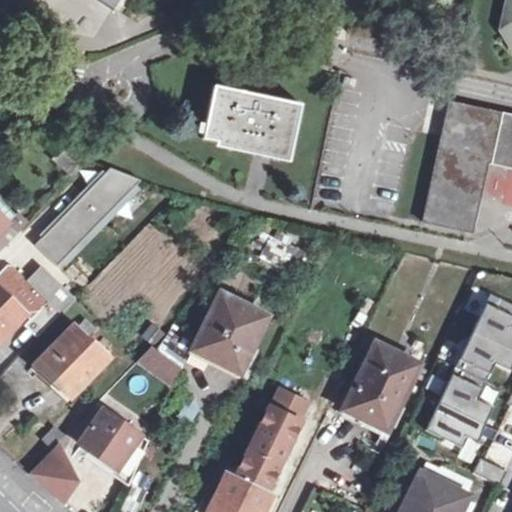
[(511,0),(506,0),(499,37),(506,48),(511,48),(511,0)]
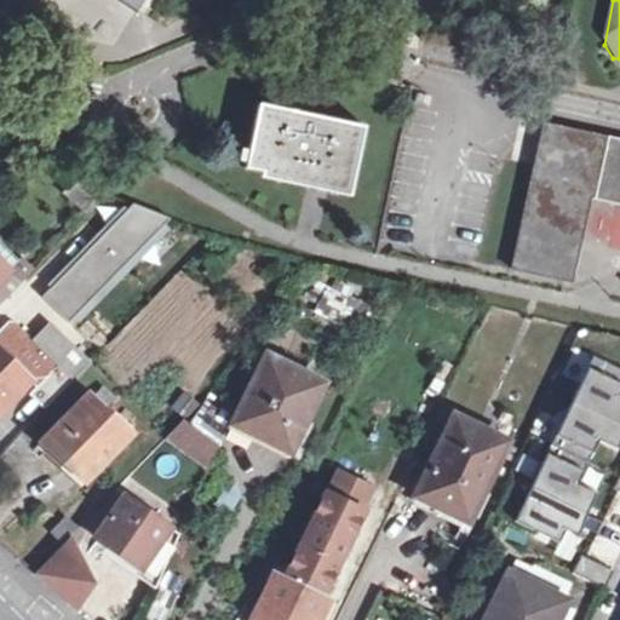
[(363,125),(259,103),(246,166),(349,189),(363,125)]
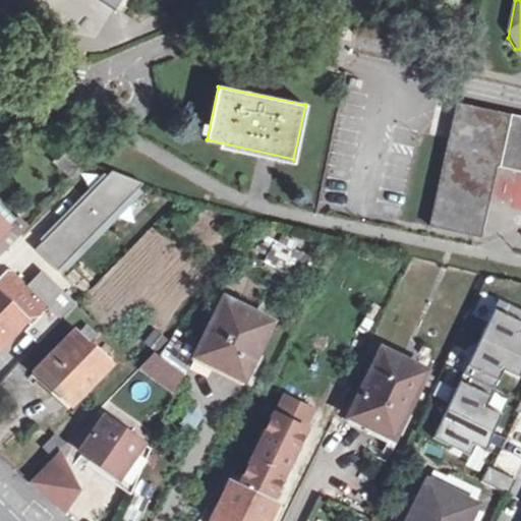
[(520,115),(456,102),(449,133),(429,219),(476,230),(493,158),(520,163),(520,115)]
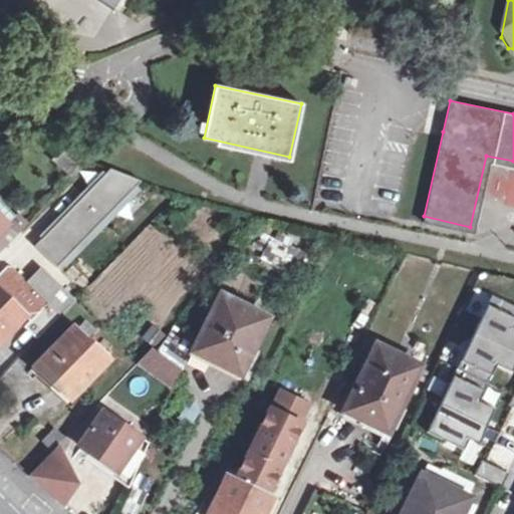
[(111,169),(36,246),(58,267),(142,181),(111,169)]
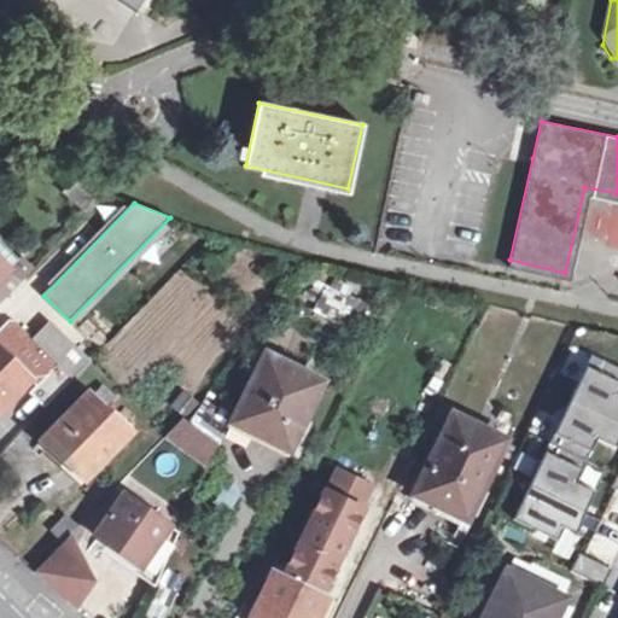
[(0,304),(19,284),(7,272),(9,269),(0,261),(0,304)]
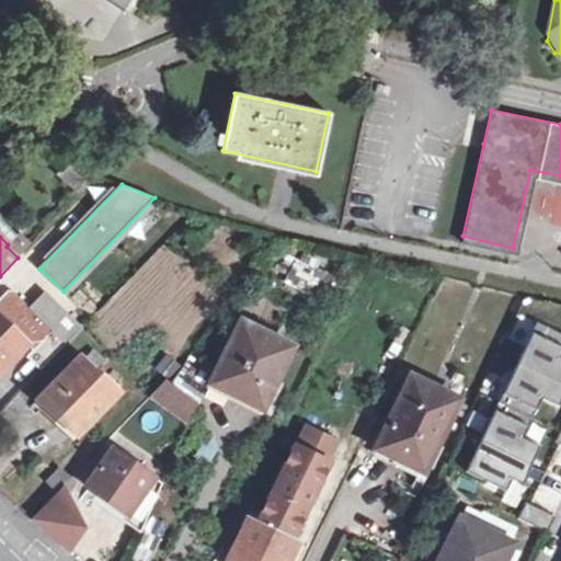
[(46,292),(29,309),(67,345),(83,328),(46,292)]
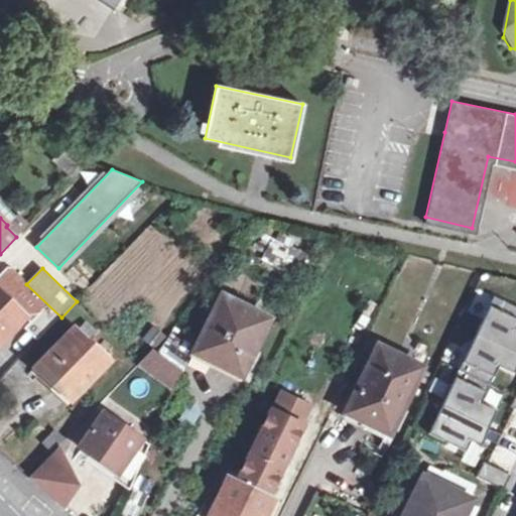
[(0,343),(25,316),(11,302),(25,286),(9,271),(0,281),(0,343)]
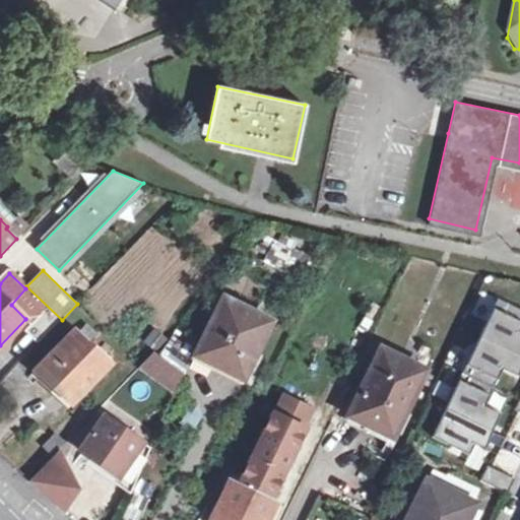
[(270,319),(221,298),(196,355),(220,367),(244,377),(270,319)]
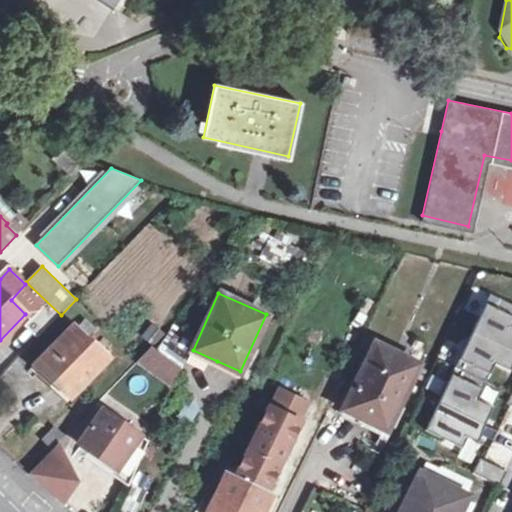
[(511,311),(483,300),(426,444),(471,462),(499,391),(484,386),(493,364),(511,371),(511,330),(509,329),(511,321),(511,311)]
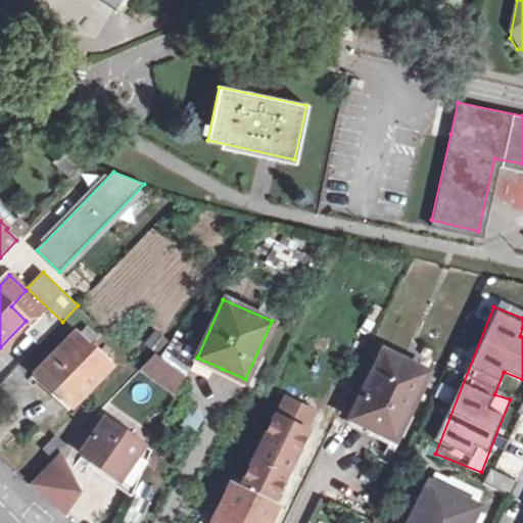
[(61,322),(49,310),(26,333),(38,345),(61,322)]
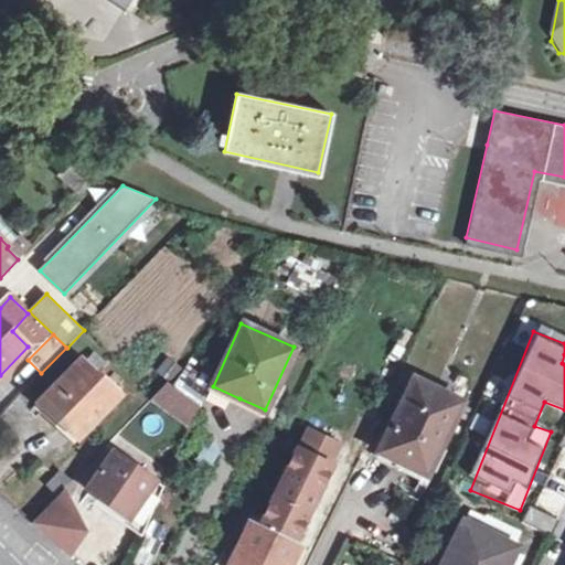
[(53,416),(60,423),(66,417),(84,435),(89,429),(121,396),(83,360),(40,403),(53,416)]
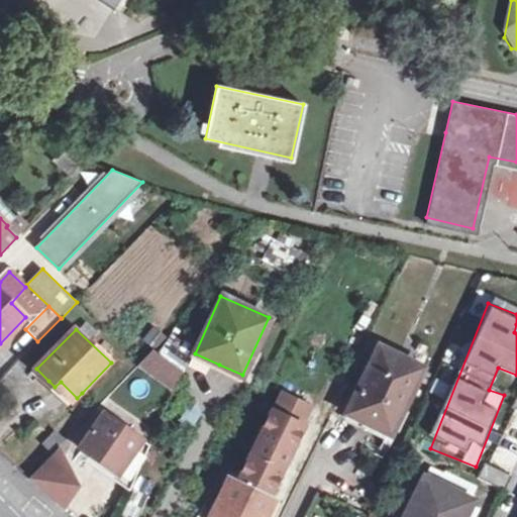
[(421,369),(380,347),(346,413),(389,434),(421,369)]
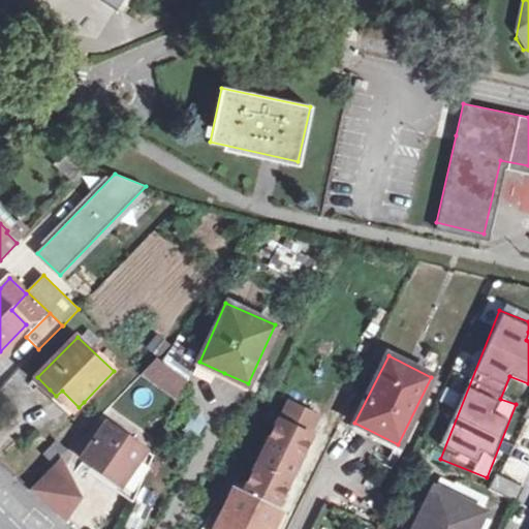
[(147,372),(179,397),(185,382),(161,364),(157,361),(147,372)]
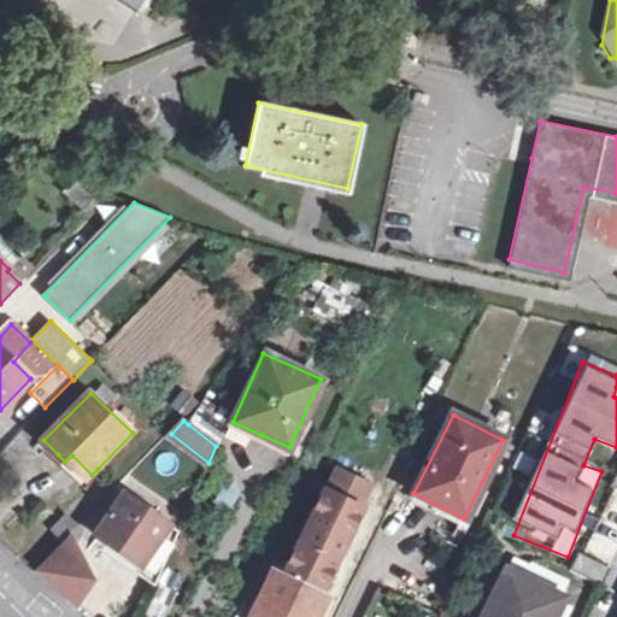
[(86,482),(92,475),(72,456),(65,462),(86,482)]
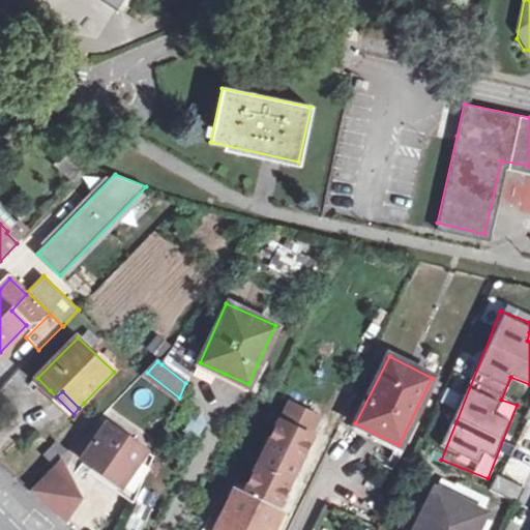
[(529,410),(512,455),(502,451),(487,493),(521,505),(529,480),(529,410)]
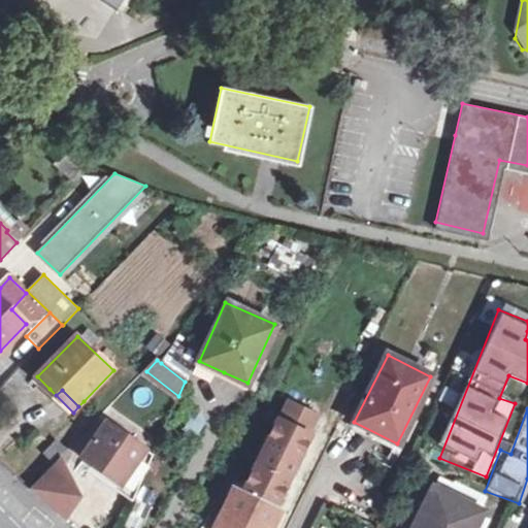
[(278,419),(242,493),(274,508),(310,435),(278,419)]
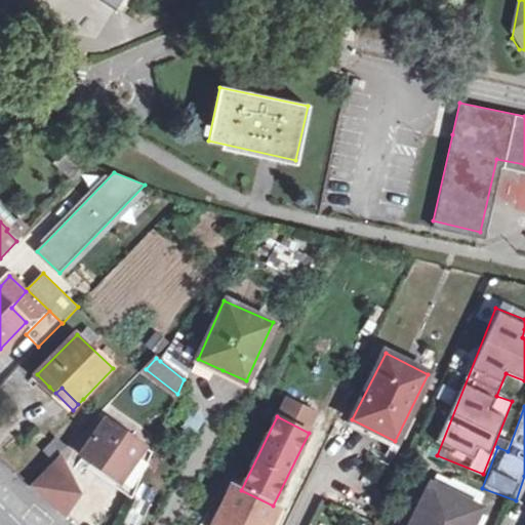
[(101,470),(134,493),(152,453),(108,421),(82,456),(101,470)]
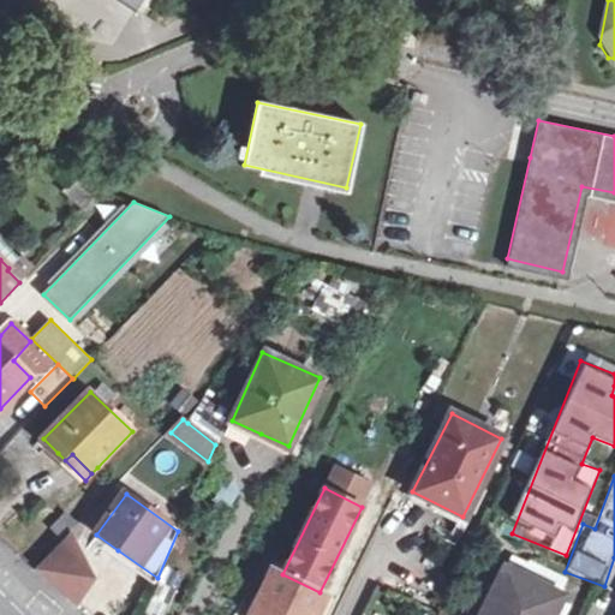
[(54,529),(66,541),(71,535),(78,529),(65,518),(54,529)]
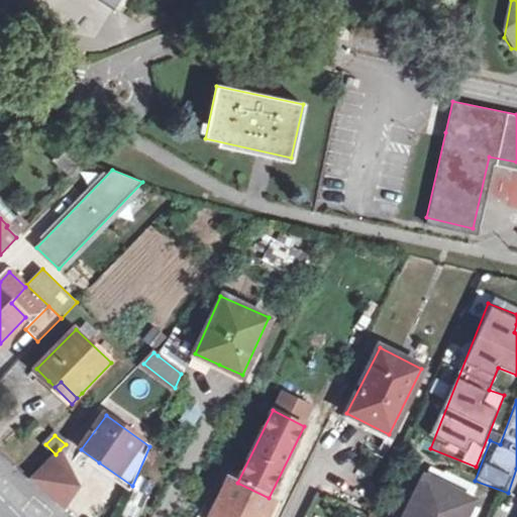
[(56,454),(45,444),(36,453),(46,463),(56,454)]
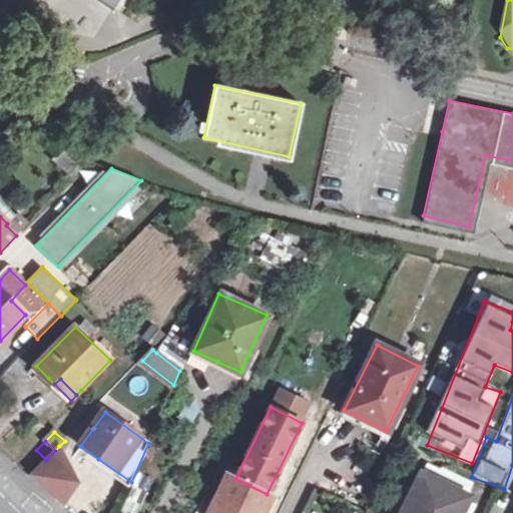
[(73,476),(59,446),(55,451),(46,460),(29,476),(64,504),(71,490),(73,476)]
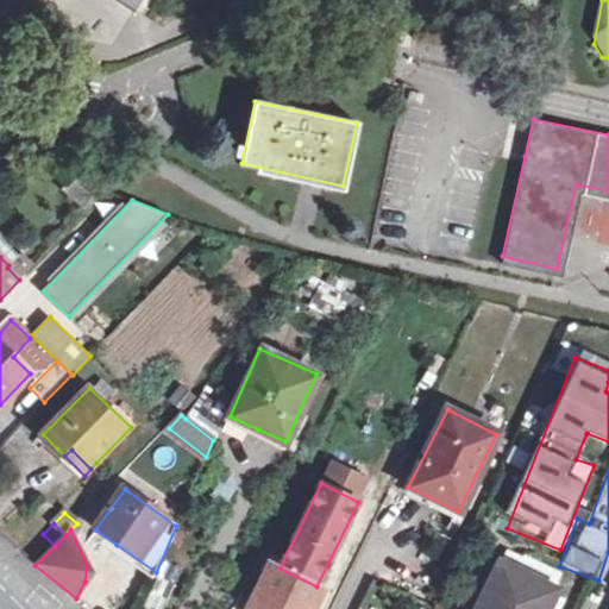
[(280,569),(269,563),(246,608),(312,608),(322,589),(316,586),(280,569)]
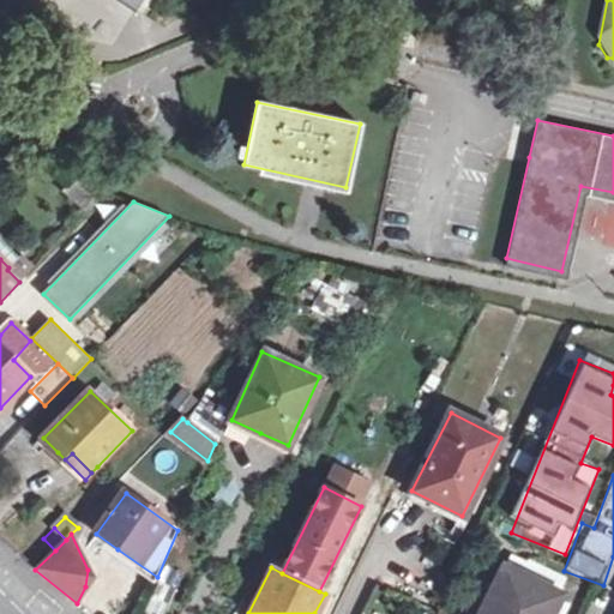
[(547,613),(552,606),(498,581),(480,613),(547,613)]
